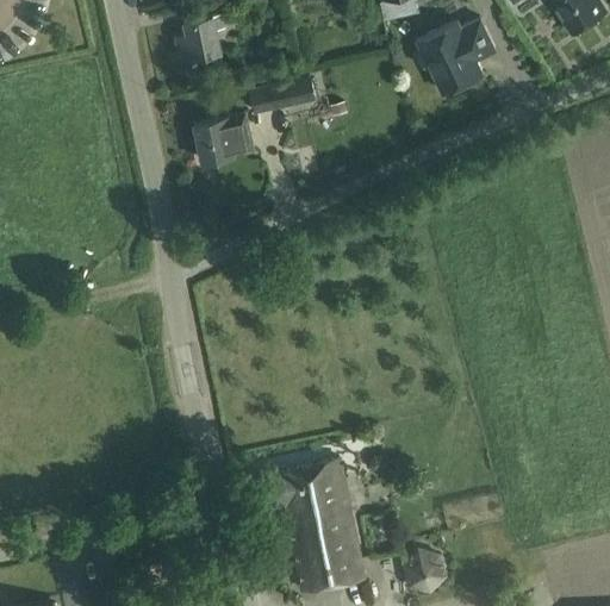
[(534,0),(508,0),(515,14),(536,4),(534,0)]
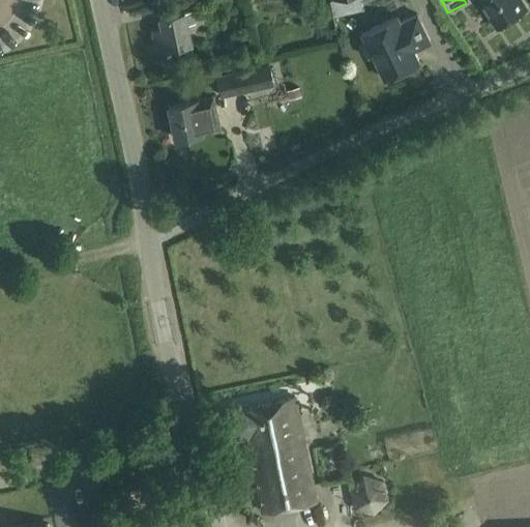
[(476,0),(497,30),(526,10),(519,0),(476,0)]
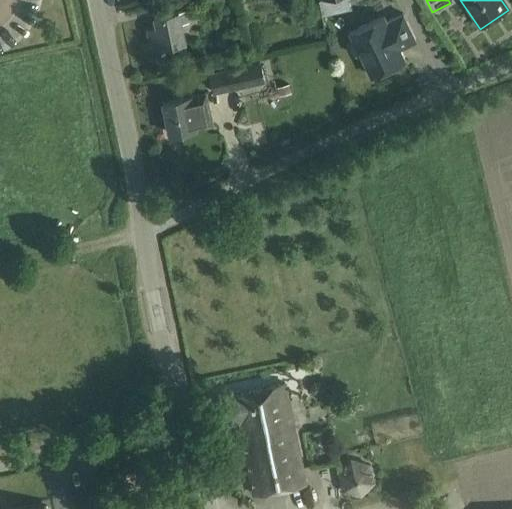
[(178,15),(155,20),(157,30),(147,32),(151,52),(161,49),(161,52),(166,51),(166,50),(185,46),(181,28),(188,26),(185,14),(178,16),(178,15)]
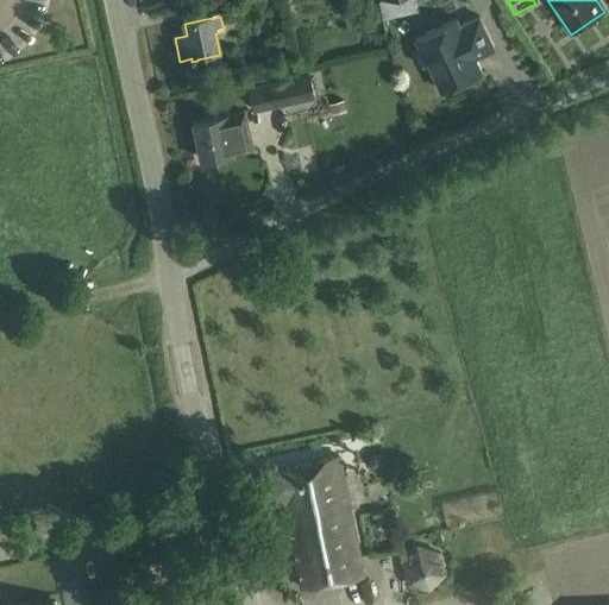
[(429,70),(441,94),(482,74),(476,62),(495,52),(479,20),(460,30),(457,23),(416,43),(421,51),(418,56),(418,62),(420,67),(424,69),(429,70)]
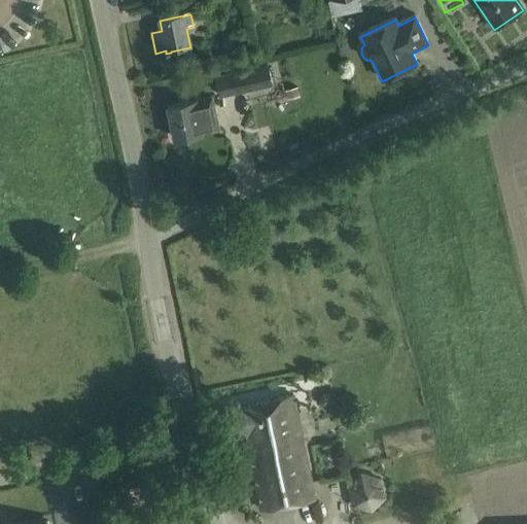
[(215,79),(219,99),(272,88),(268,68),(215,79)]
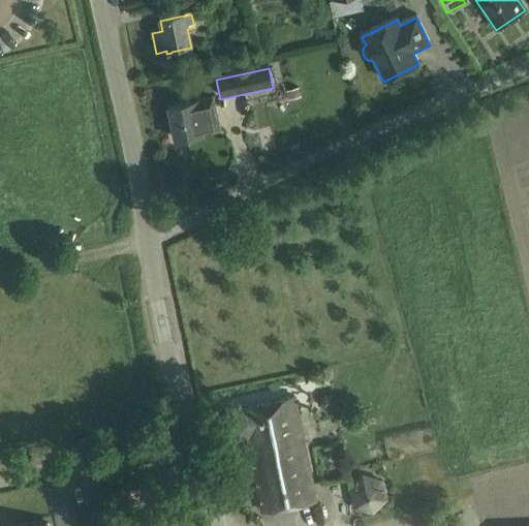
[(219,132),(217,122),(212,100),(168,110),(176,142),(219,132)]
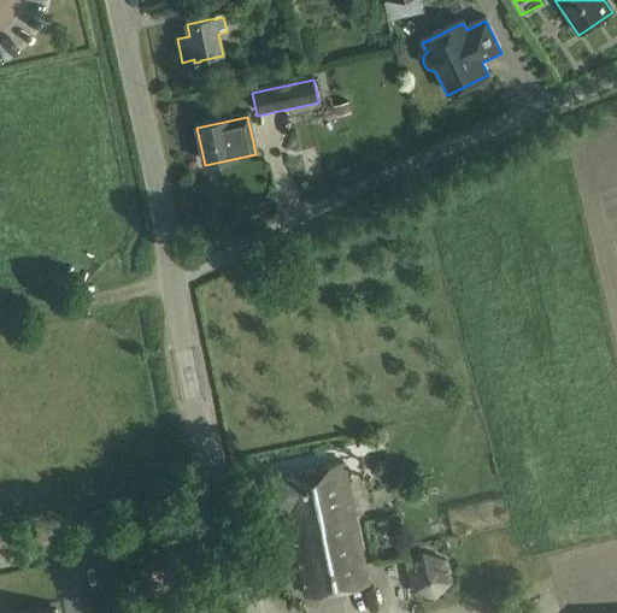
[(342,464),(265,481),(272,514),(288,511),(306,597),(369,585),(342,464)]
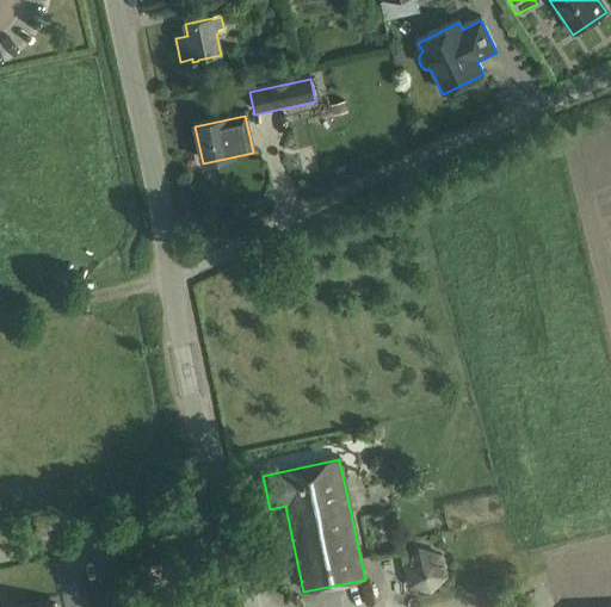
[(370,469),(375,474),(381,474),(384,470),(386,464),(382,459),(376,459),(371,462),(370,469)]
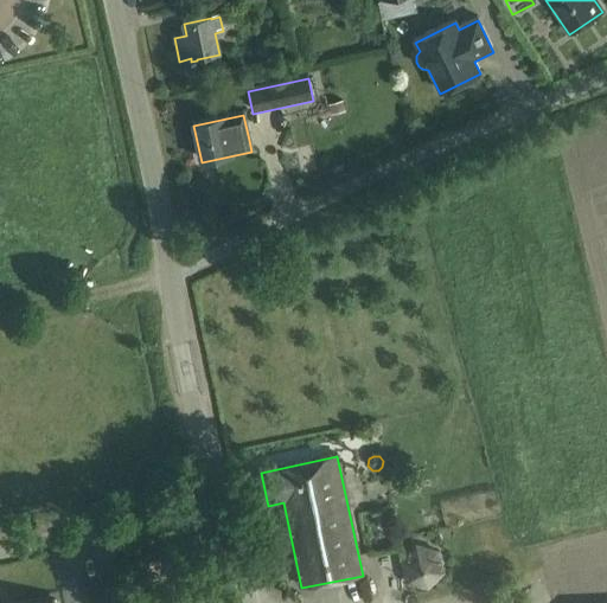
[(440,551),(416,545),(400,563),(406,587),(429,592),(446,575),(440,551)]
